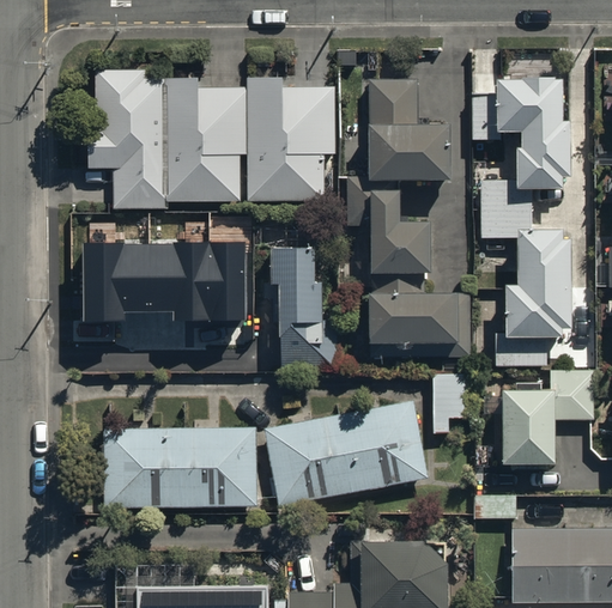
[(149,70),(96,71),(97,138),(88,138),(89,172),(111,171),(111,208),(167,206),(167,205),(322,200),(321,157),(334,157),(333,87),(282,89),(280,77),(243,78),(243,87),(197,89),(195,76),(149,77),(149,70)]
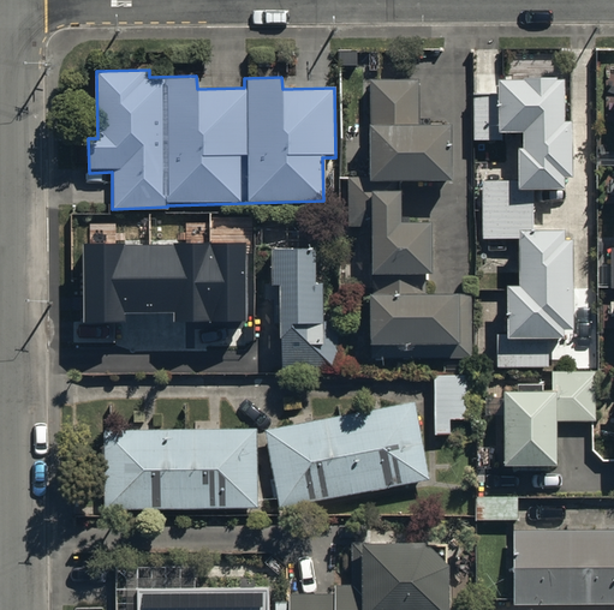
[(496,94),(474,95),(475,141),(500,141),(500,133),(520,132),(520,143),(517,143),(518,183),(481,183),(482,240),(519,239),(519,282),(508,282),(510,329),(496,329),(496,369),(547,368),(547,339),(561,339),(560,327),(572,326),(571,238),(566,238),(566,229),(534,231),(532,186),(562,186),(562,175),(571,175),(570,121),(564,121),(564,73),(496,75),(496,94)]
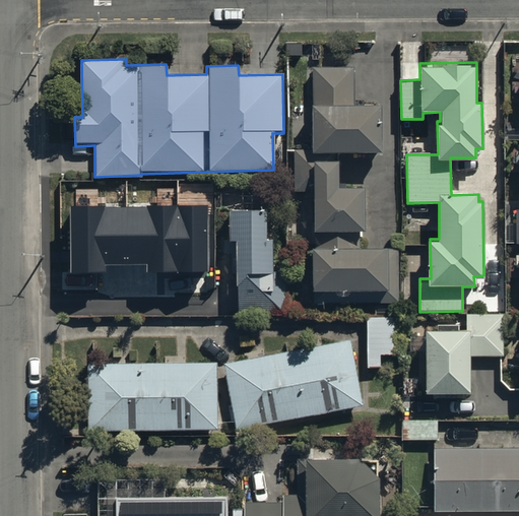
[(354,67),(313,67),(314,150),(297,150),(297,195),(313,194),(314,307),(396,306),(395,248),(365,248),(364,187),(342,187),(342,156),(381,156),(381,102),(355,102),(354,67)]
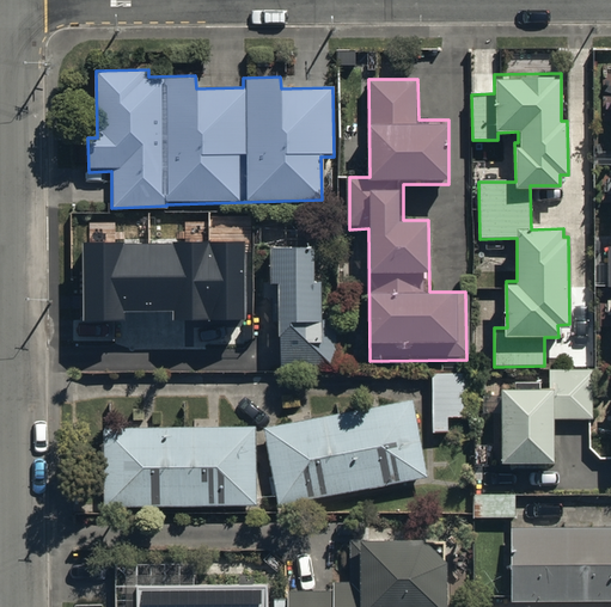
[(177,216),(141,215),(140,243),(136,243),(133,353),(243,356),(244,317),(231,316),(232,283),(246,284),(248,245),(176,243),(177,216)]
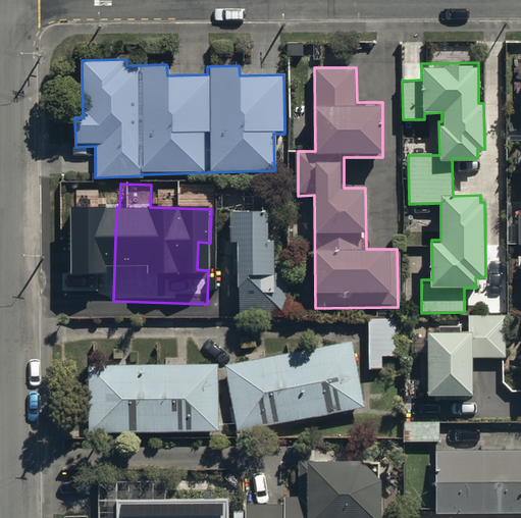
[(268,207),(230,207),(230,240),(238,240),(238,317),(287,317),(287,274),(277,274),(277,238),(268,238),(268,207)]
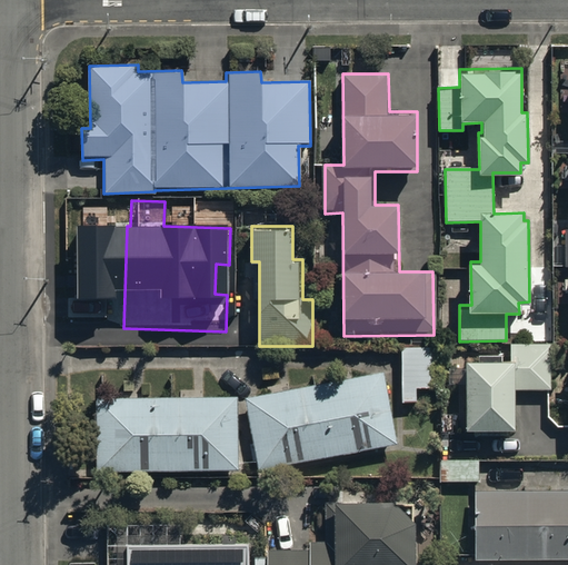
[(477,357),(465,357),(465,429),(516,429),(516,393),(549,393),(549,344),(509,344),(509,359),(502,359),(502,355),(477,355),(477,357)]
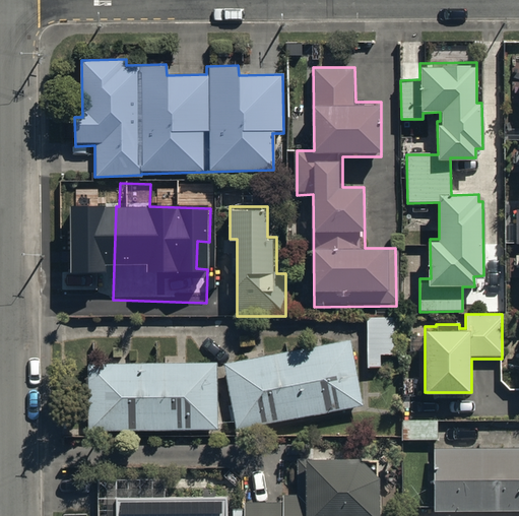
[(398,319),(366,319),(366,371),(379,371),(379,355),(398,355),(398,319)]
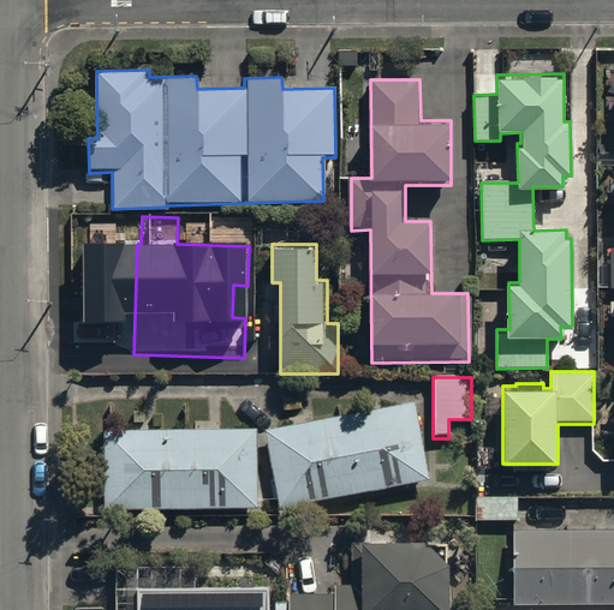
[(417,400),(263,431),(280,509),(433,477),(417,400)]
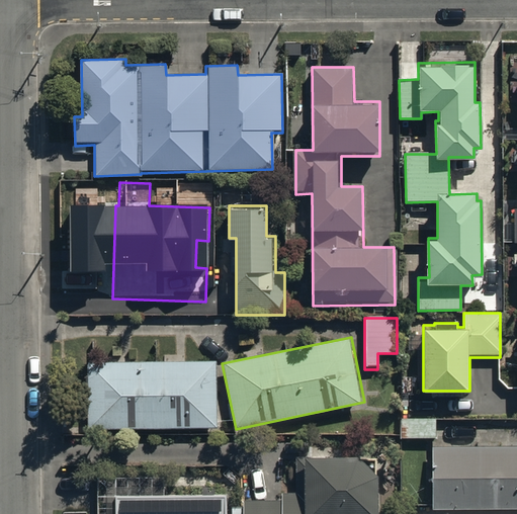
[(216,359),(86,361),(87,429),(217,426),(216,359)]
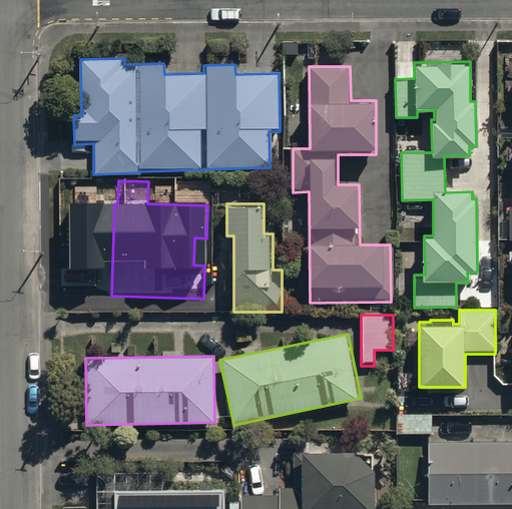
[(433,416),(397,414),(397,435),(432,436),(433,416)]
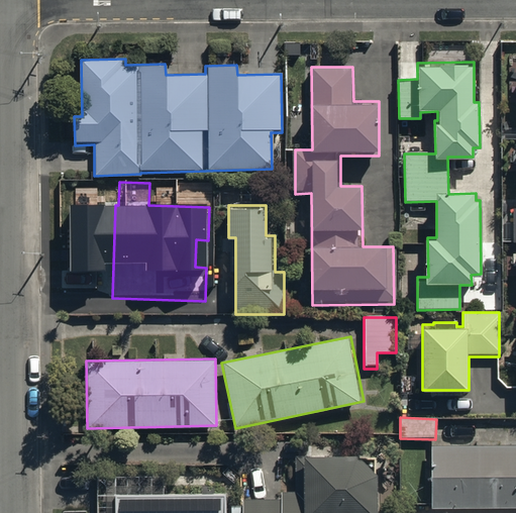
[(515,442),(431,444),(433,508),(515,506),(515,442)]
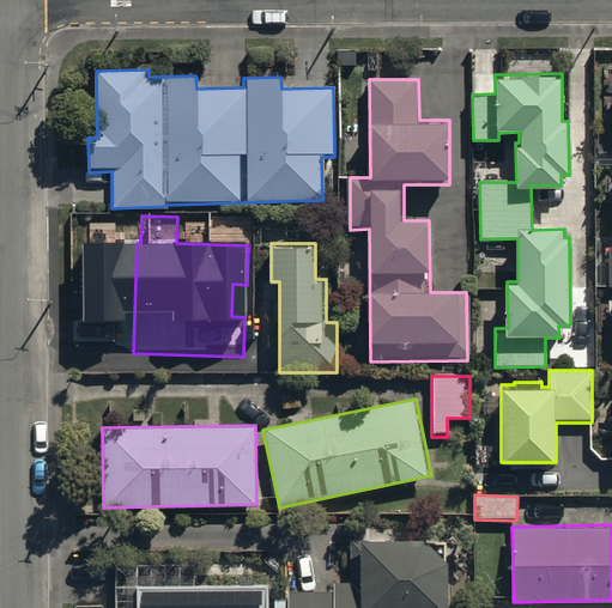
[(289,600),(276,600),(274,607),(444,607),(447,540),(359,537),(359,541),(352,540),(351,584),(334,584),(334,591),(289,590),(289,600)]
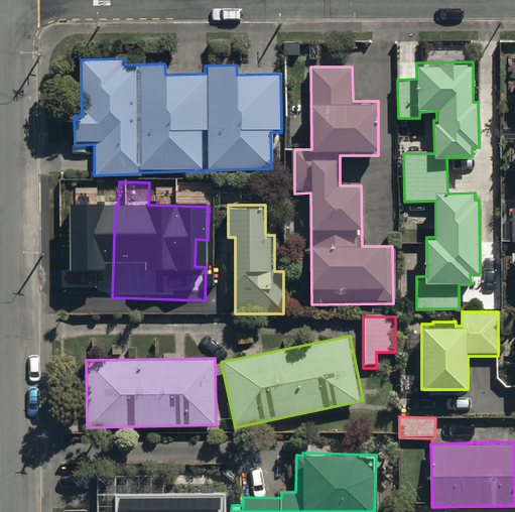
[(162,474),(97,473),(96,511),(224,511),(225,494),(162,493),(162,474)]
